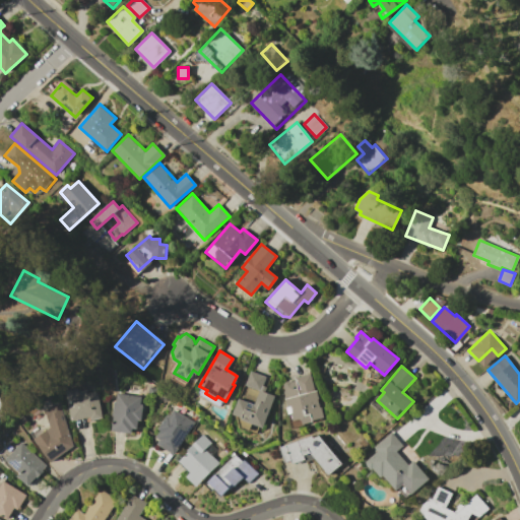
[(251,370),(266,376),(262,385),(267,387),(265,392),(273,395),(262,427),(232,415),(238,398),(254,404),(260,390),(245,385),(251,370)]
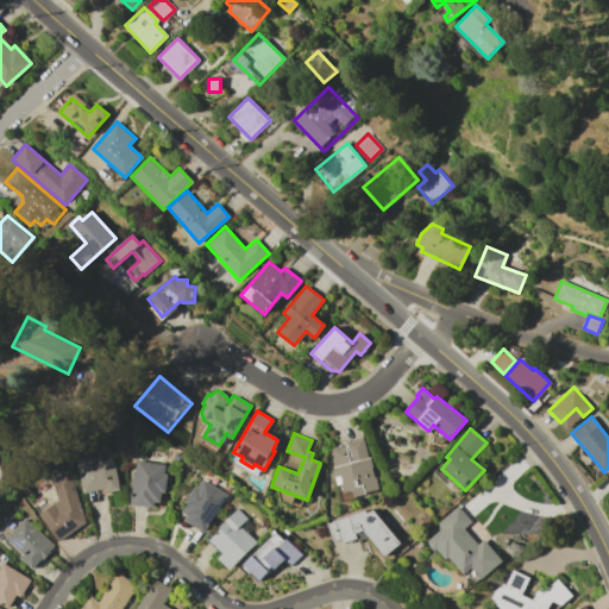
[(363,438),(378,488),(343,498),(327,449),(363,438)]
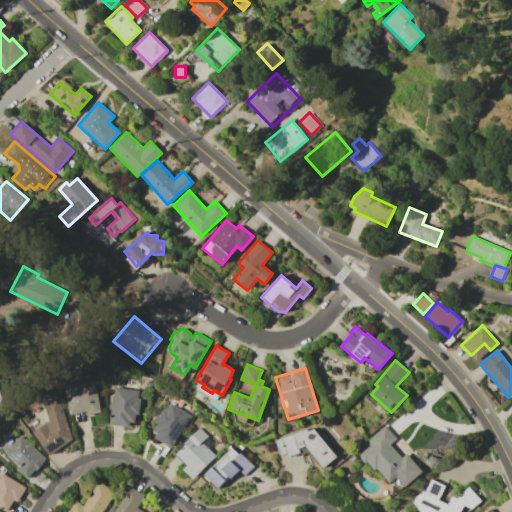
[(64,384),(75,382),(75,385),(84,383),(85,387),(95,385),(101,411),(89,413),(88,410),(70,414),(64,384)]
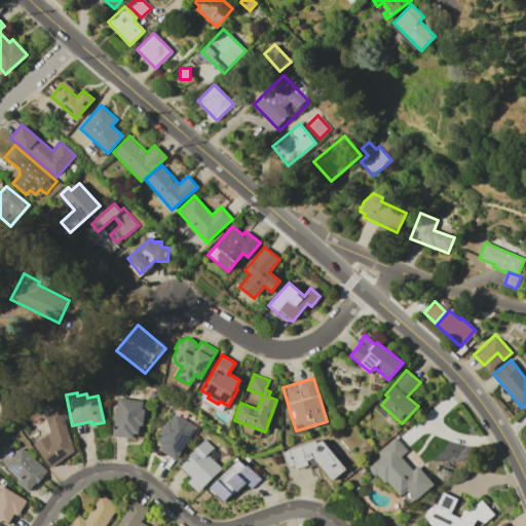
[(118,398),(143,401),(142,409),(143,409),(141,425),(140,424),(139,433),(134,431),(134,438),(113,435),(118,398)]
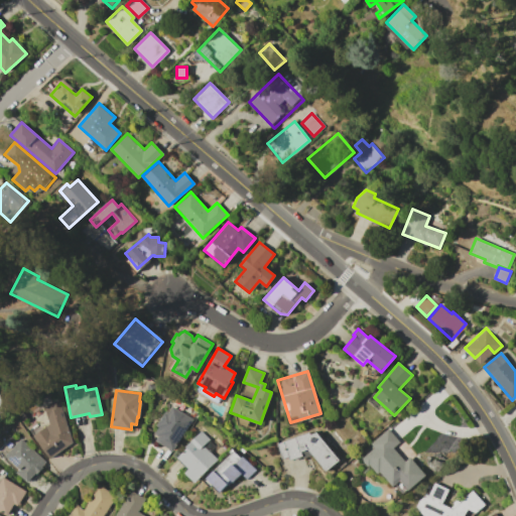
[(0,396),(10,408),(0,417),(0,396)]
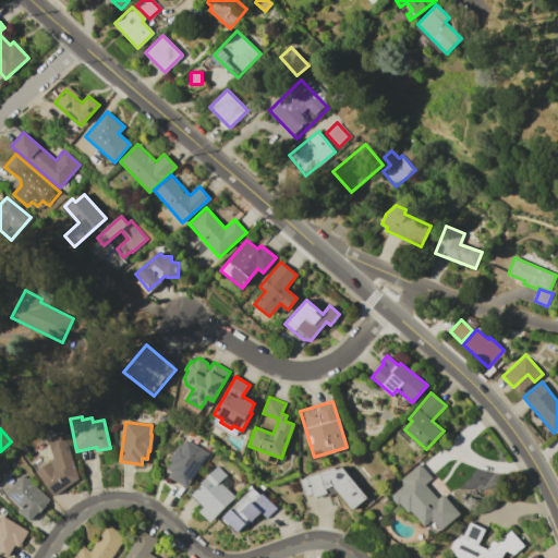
[(55,496),(37,472),(55,459),(48,438),(63,433),(80,477),(55,496)]
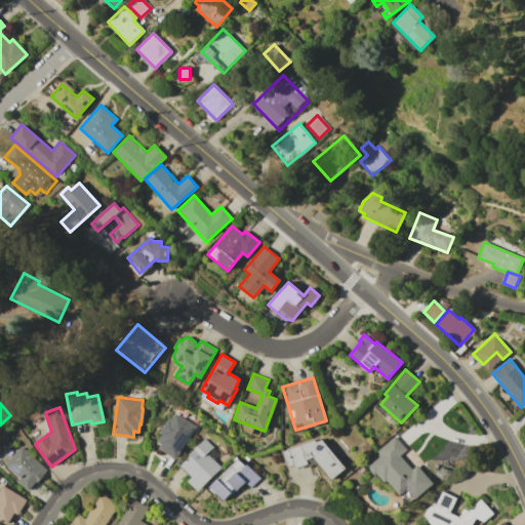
[(159,448),(161,443),(158,441),(162,434),(159,433),(167,418),(171,420),(174,413),(195,426),(176,458),(159,448)]
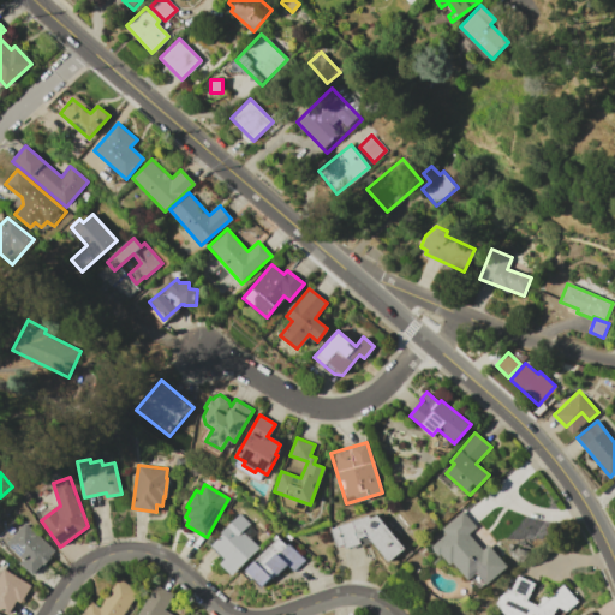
[(22,495),(28,491),(33,500),(25,503),(22,495)]
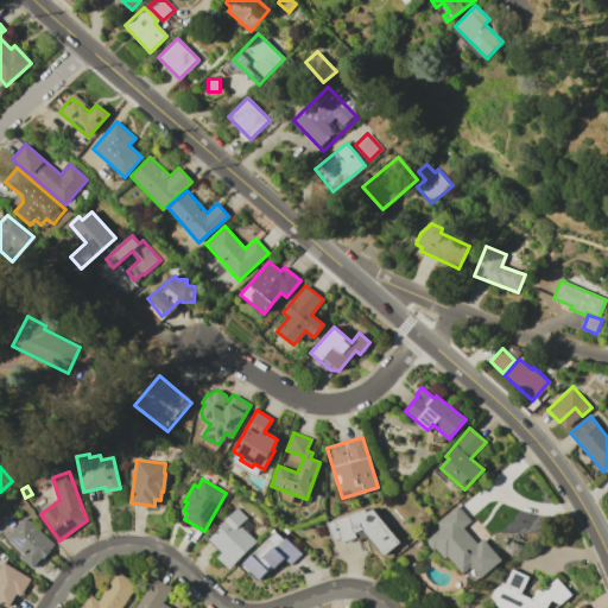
[(457,505),(472,520),(463,527),(477,543),(481,539),(500,561),(481,577),(472,567),(464,572),(448,556),(445,557),(436,548),(434,550),(426,542),(442,527),(437,523),(457,505)]
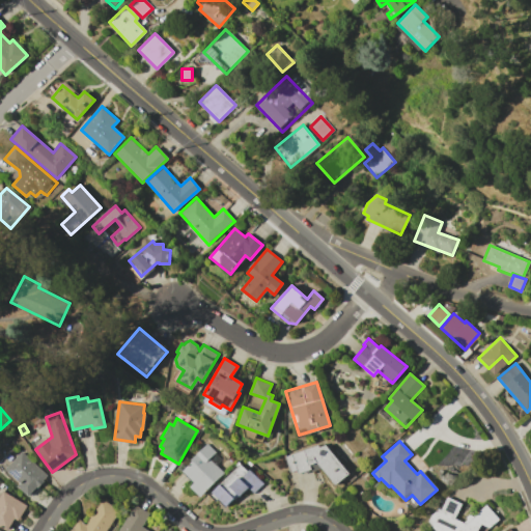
[(206,443),(216,451),(210,458),(224,472),(201,496),(191,485),(194,482),(183,472),(193,460),(191,459),(206,443)]
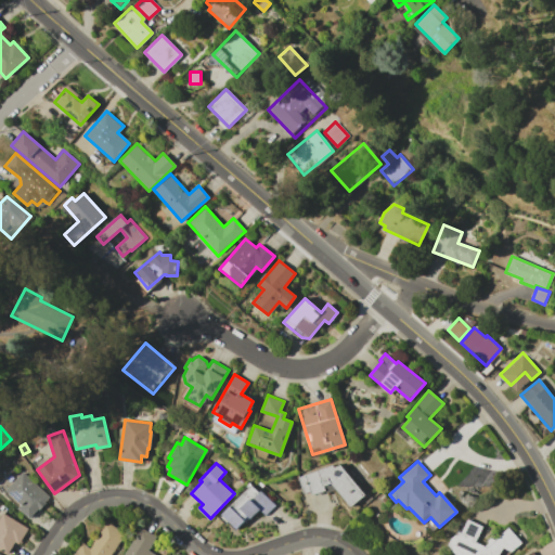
[(330,482),(323,485),(325,489),(312,493),(311,489),(301,492),(296,478),(333,465),(334,467),(340,464),(364,494),(349,506),(330,482)]
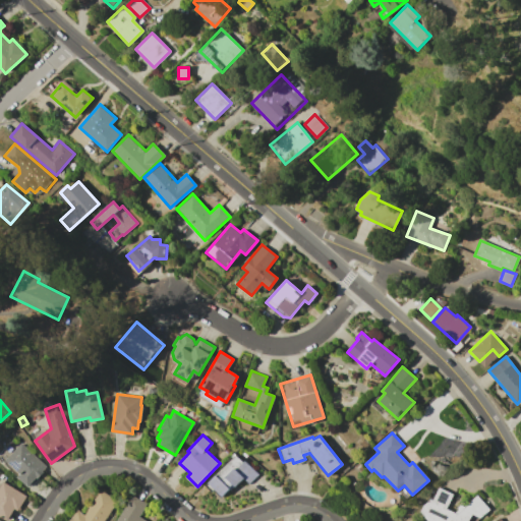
[(5,461),(21,443),(48,467),(30,486),(18,476),(20,475),(5,461)]
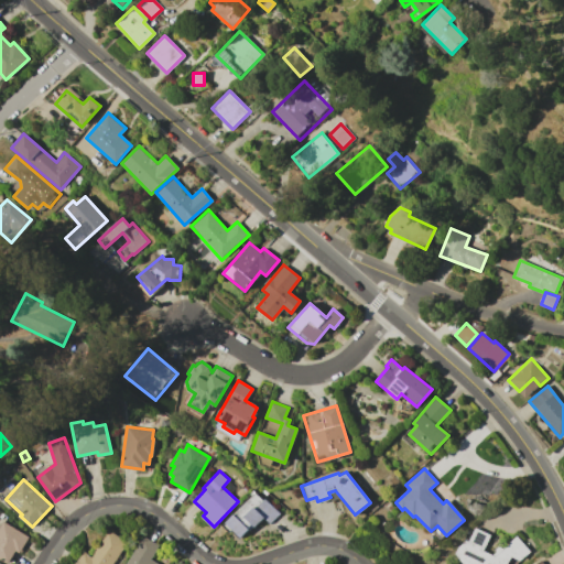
[(221,524),(255,492),(263,501),(267,499),(280,513),(269,524),(262,517),(239,540),(230,531),(229,532),(221,524)]
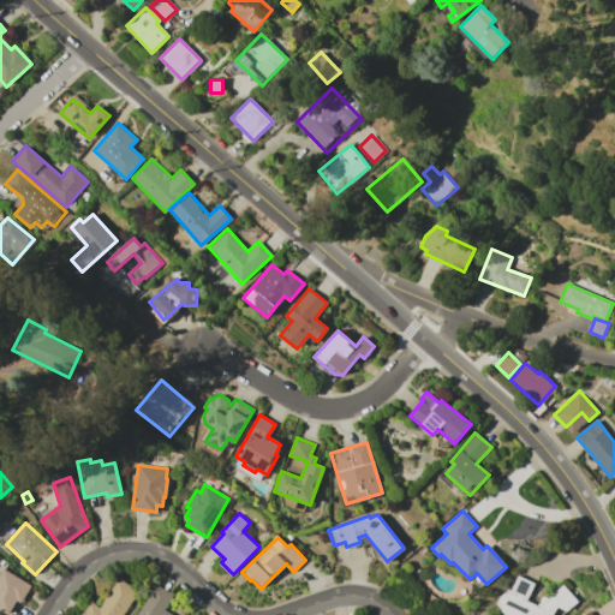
[(0,608),(0,573),(3,569),(30,584),(21,602),(16,599),(9,614),(0,608)]
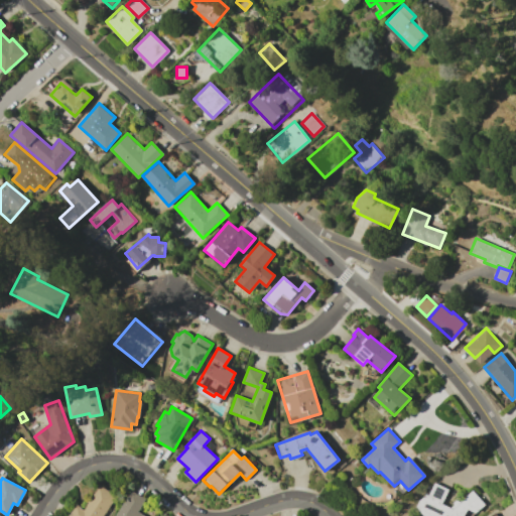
[(470,509),(463,514),(464,514),(463,515),(422,515),(415,506),(420,498),(426,496),(426,497),(433,483),(448,489),(441,504),(448,508),(472,491),(485,505),(475,514),(470,509)]
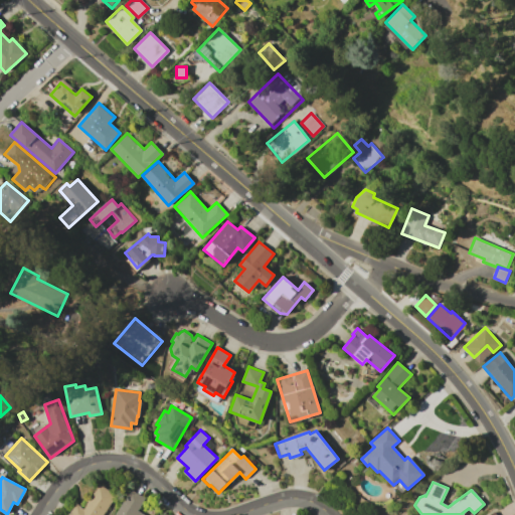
[(102,514),(67,514),(65,513),(74,502),(82,507),(99,484),(116,496),(102,514)]
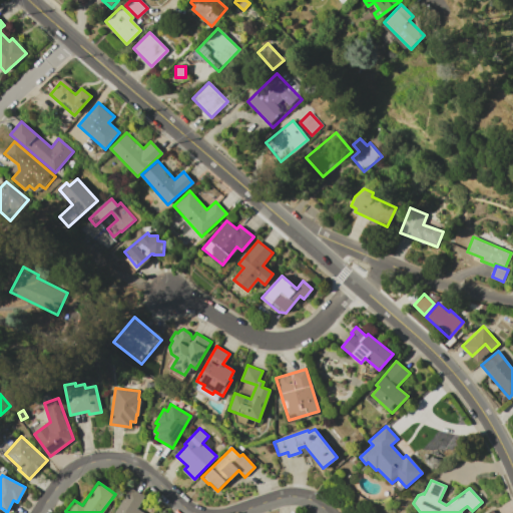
[(114,512),(130,488),(144,496),(136,509),(142,512),(114,512)]
